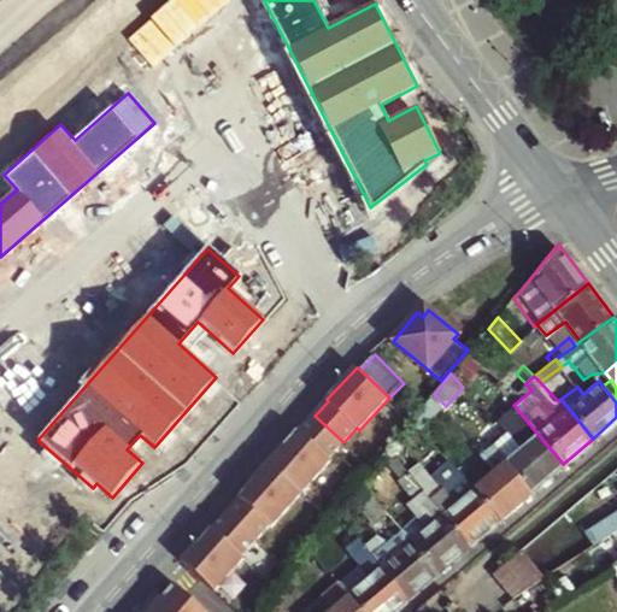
[(521,446),(505,459),(530,492),(563,464),(513,405),(497,418),(521,446)]
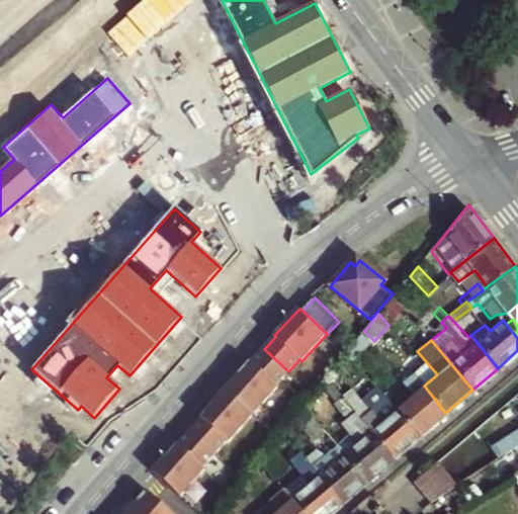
[(251,360),(226,389),(254,414),(279,386),(277,384),(288,371),(264,349),(252,362),(251,360)]
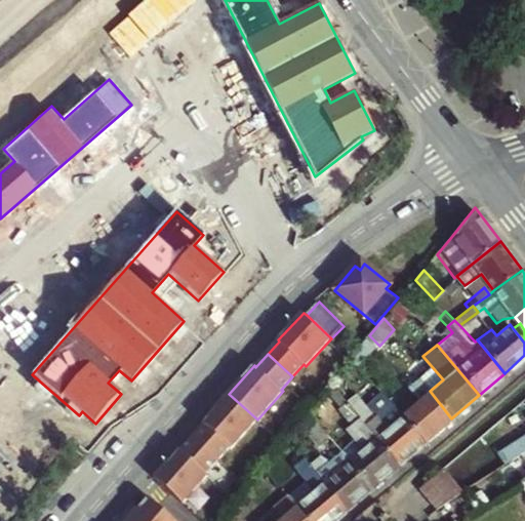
[(387,386),(381,390),(396,406),(413,392),(388,363),(376,373),(387,386)]
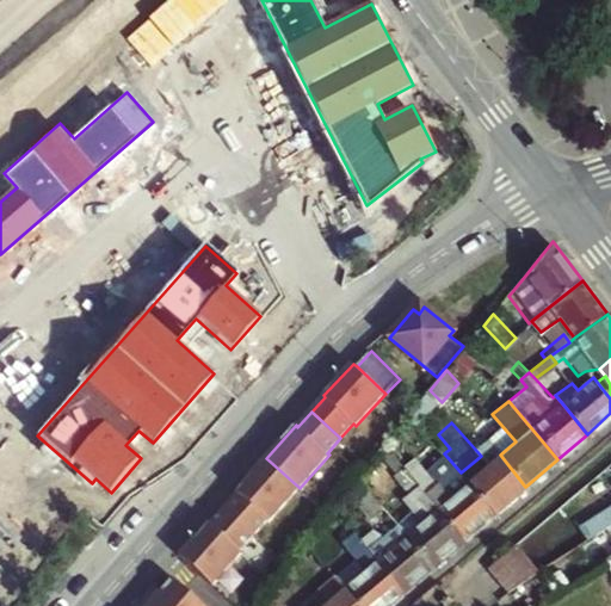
[(500,455),(468,482),(494,513),(525,487),(500,455)]
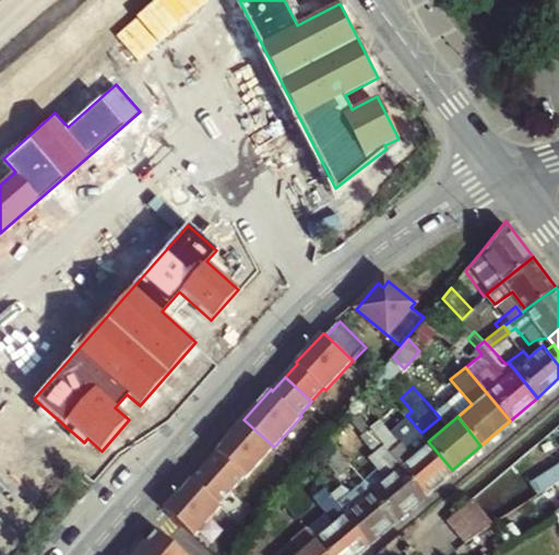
[(274,447),(244,420),(217,449),(218,450),(206,464),(234,488),(246,474),(248,476),(274,447)]
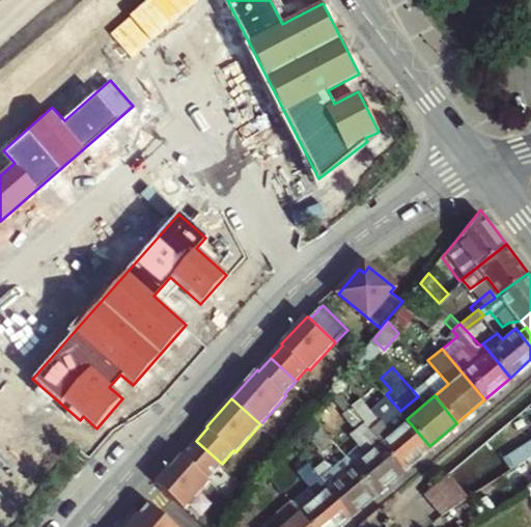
[(361,418),(363,420),(403,469),(429,446),(407,419),(391,433),(380,420),(376,423),(367,412),(361,418)]
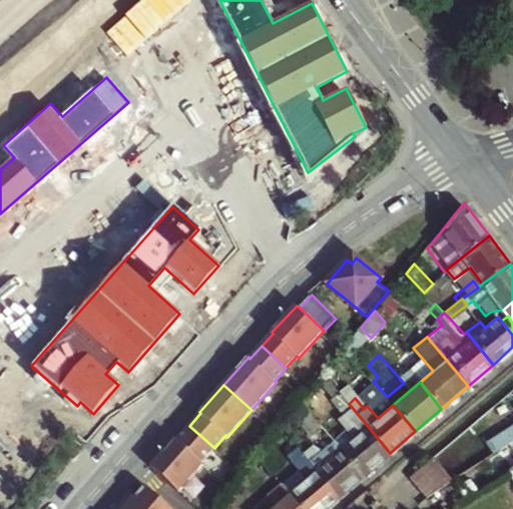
[(322,424),(303,401),(295,411),(313,432),(322,424)]
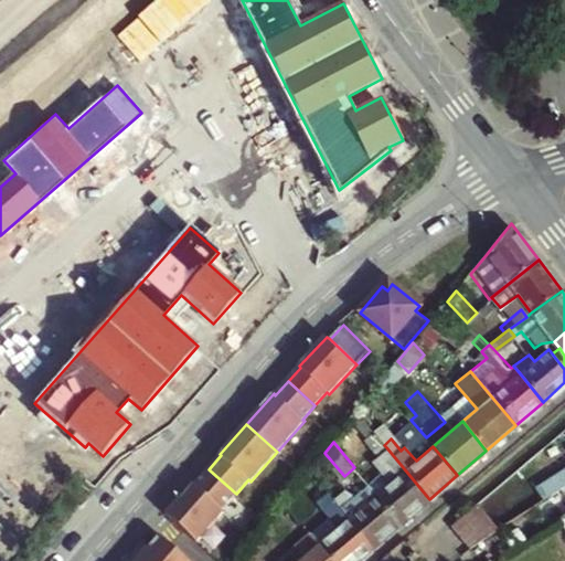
[(401,522),(429,499),(386,447),(381,452),(388,462),(380,469),(391,482),(376,494),(401,522)]
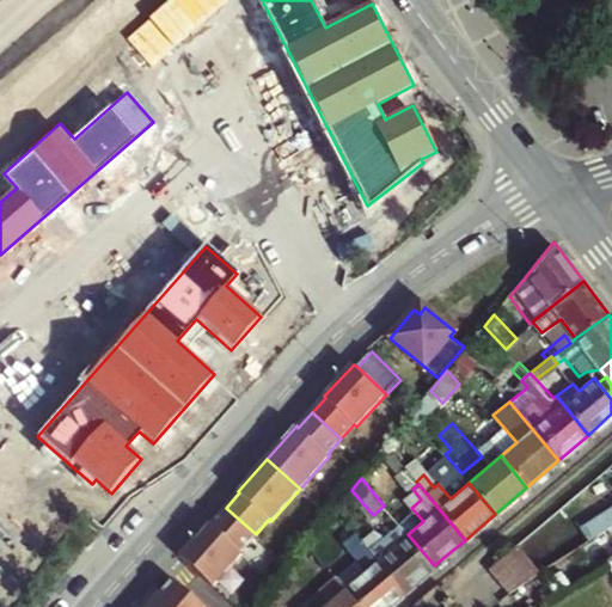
[(611,504),(588,521),(595,534),(611,523),(611,504)]
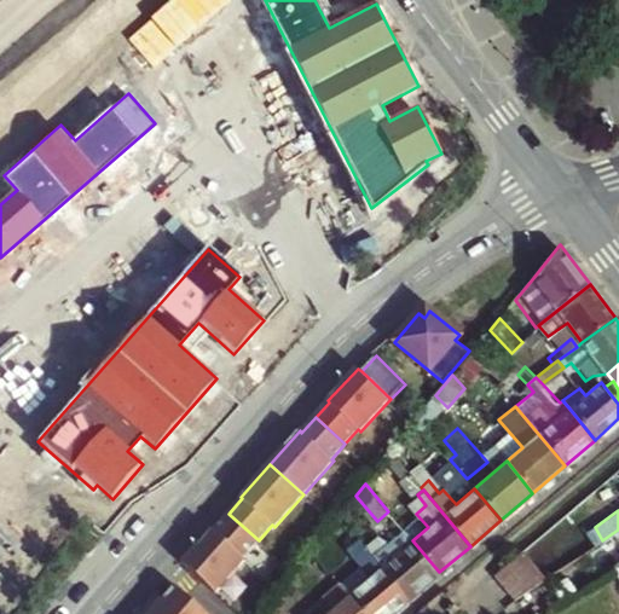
[(213,527),(183,561),(217,591),(247,559),(244,556),(259,540),(229,514),(214,529),(213,527)]
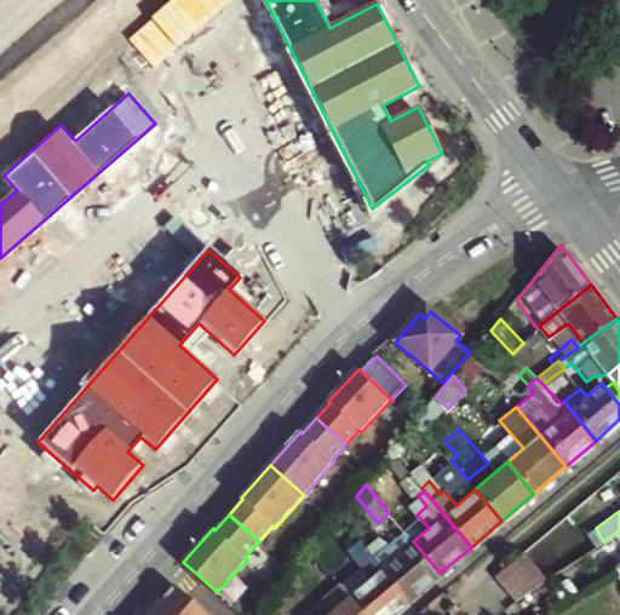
[(440,573),(413,541),(402,528),(371,555),(408,599),(440,573)]
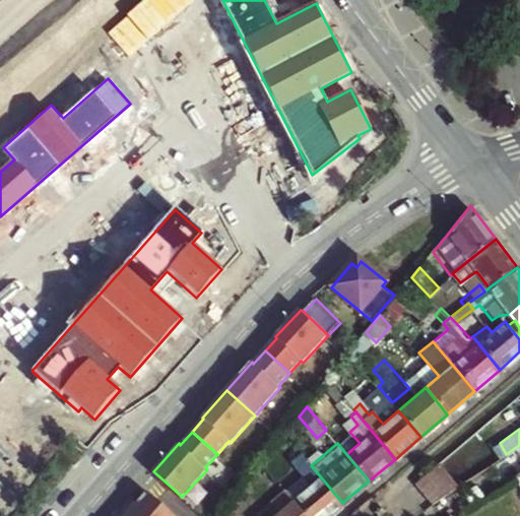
[(500,443),(491,450),(498,460),(506,454),(500,443)]
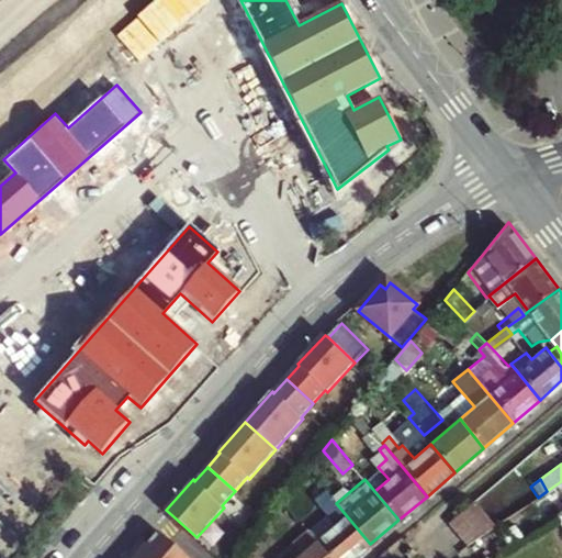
[(353,557),(370,544),(336,503),(324,490),(317,495),(328,510),(337,522),(317,538),(333,557),(353,557)]
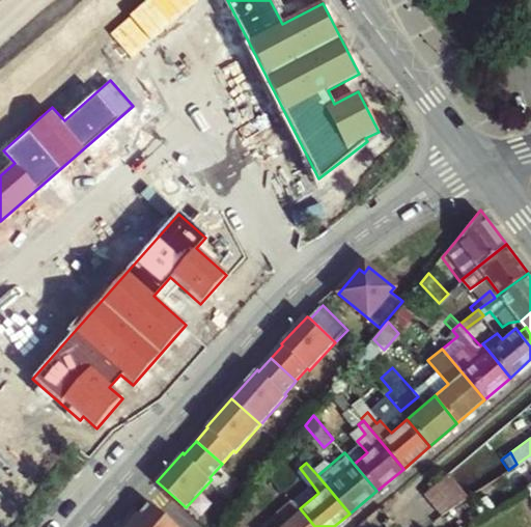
[(450,472),(426,492),(443,512),(469,495),(450,472)]
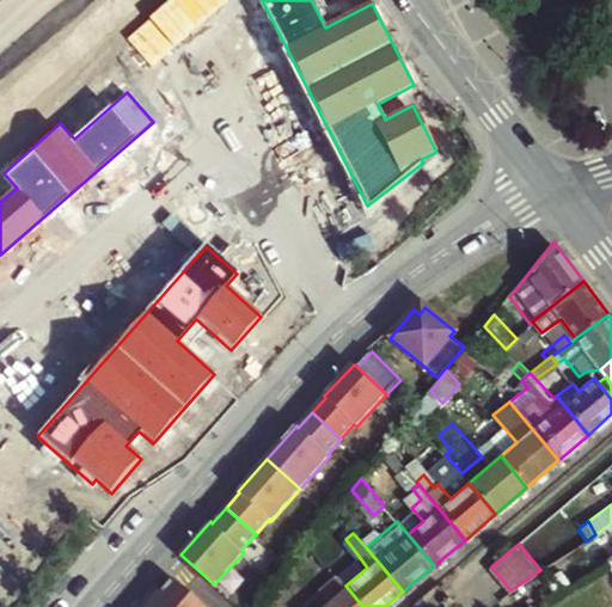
[(335,574),(346,586),(367,568),(357,555),(335,574)]
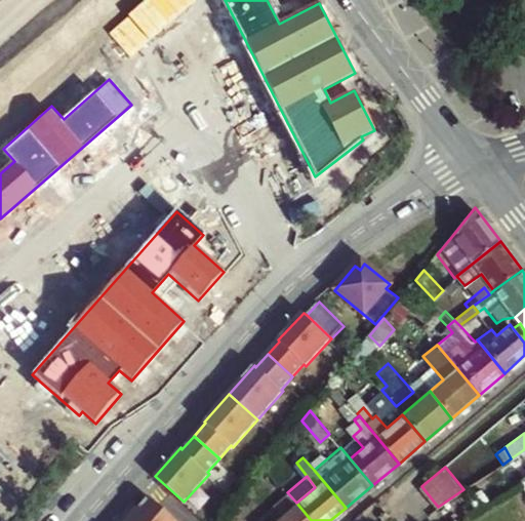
[(133,501),(121,515),(126,520),(127,520),(174,520),(147,496),(138,506),(133,501)]
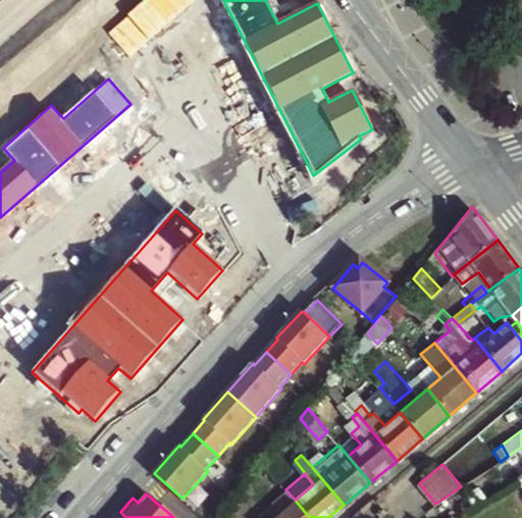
[(309,517),(295,500),(273,517),(255,517),(254,517),(309,517)]
